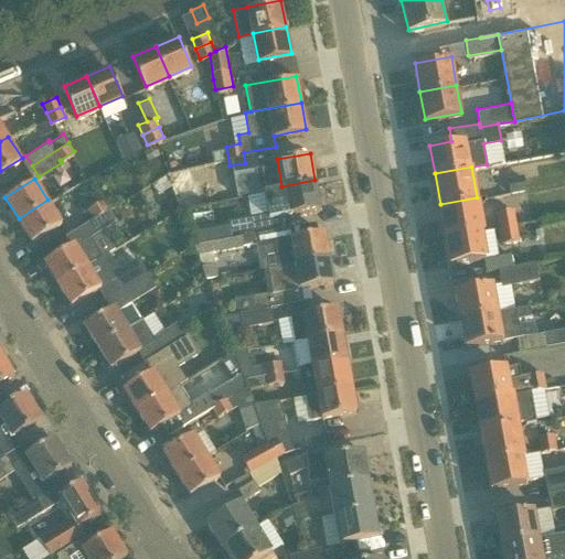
[(315,180),(281,186),(264,189),(268,211),(228,217),(232,235),(241,233),(257,230),(290,224),(288,212),(320,206),(315,180)]
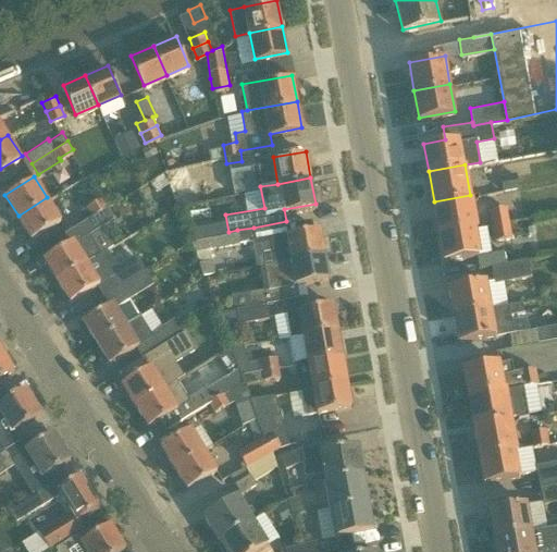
[(101,195),(86,205),(91,213),(107,204),(101,195)]
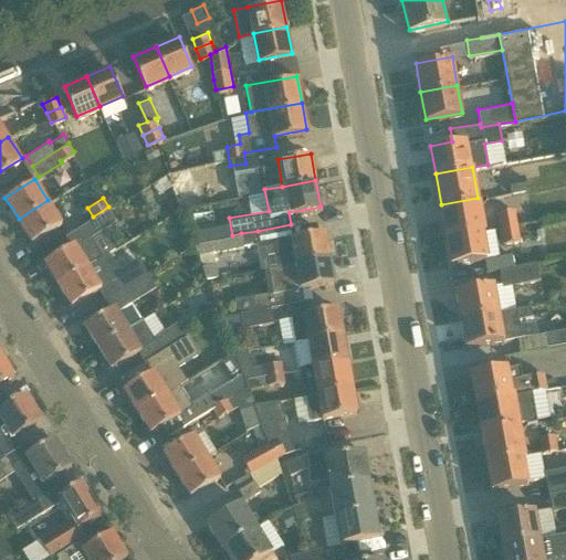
[(441,204),(447,233),(447,235),(481,230),(484,229),(478,198),(441,204)]
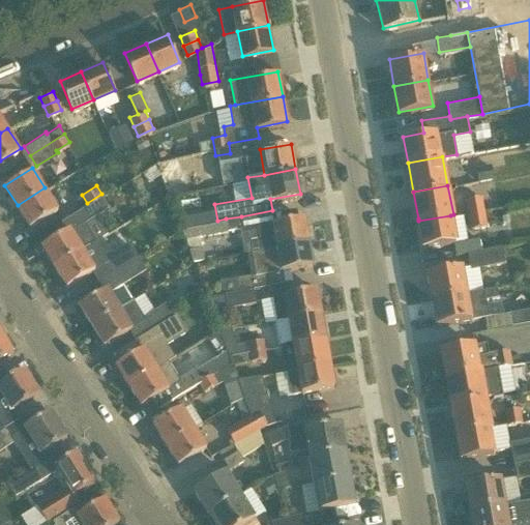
[(45,187),(18,205),(30,225),(57,208),(45,187)]
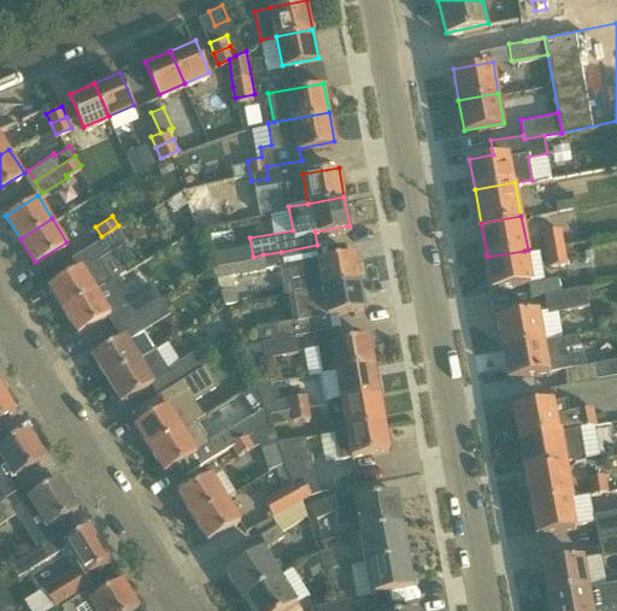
[(63,307),(109,280),(112,277),(99,256),(125,239),(122,233),(118,225),(101,236),(78,251),(86,262),(48,285),(63,307)]
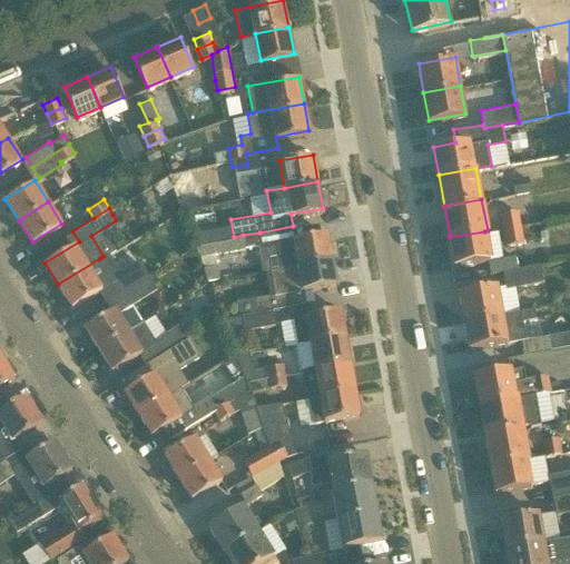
[(500,211),(503,227),(521,224),(518,208),(500,211)]
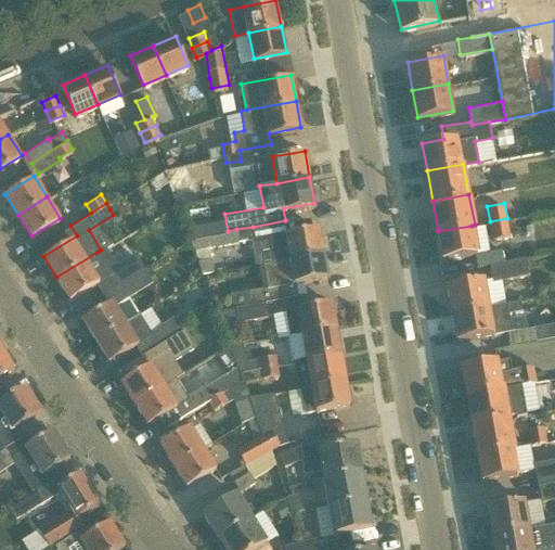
[(226,218),(208,221),(210,233),(228,231),(226,218)]
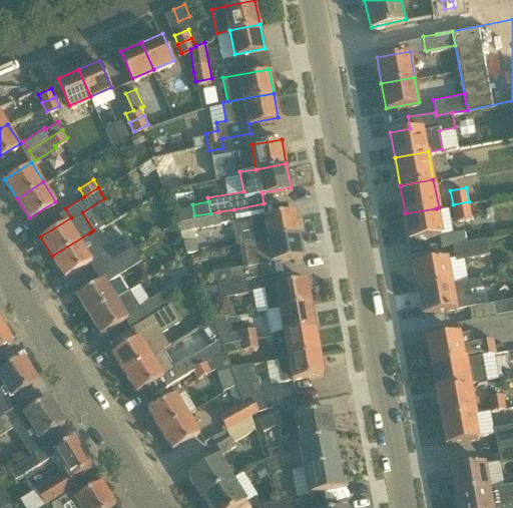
[(469,201),(453,204),(456,218),(472,215),(469,201)]
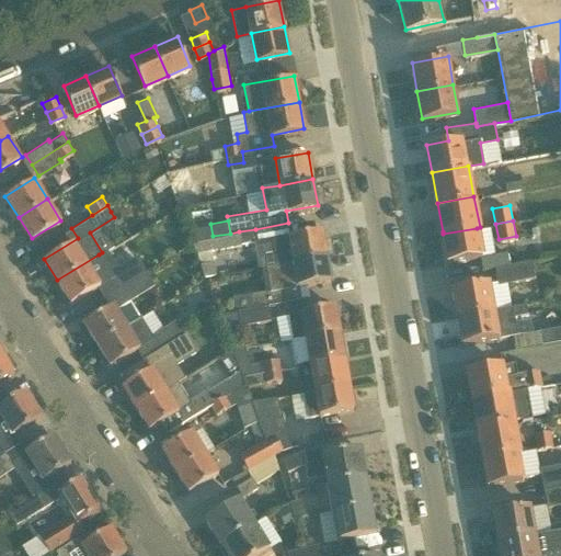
[(482,254),(477,228),(443,234),(447,261),(482,254)]
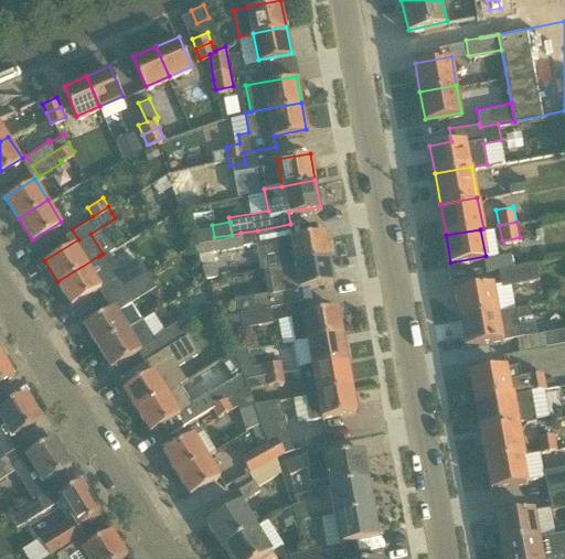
[(257,230),(241,233),(243,243),(259,240),(257,230)]
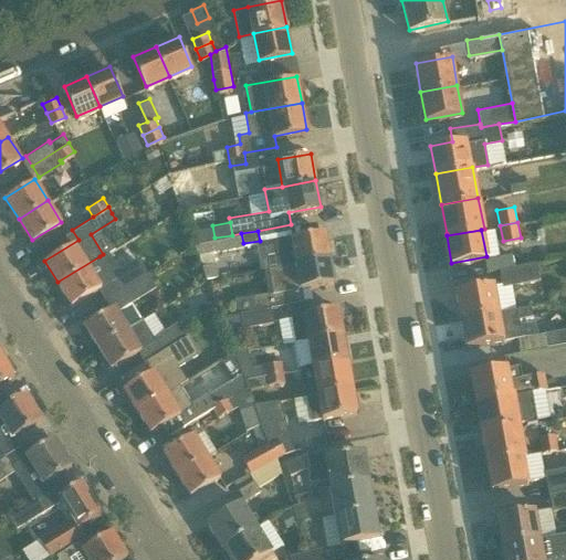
[(279,264),(280,264),(328,255),(325,231),(274,240),(279,264)]
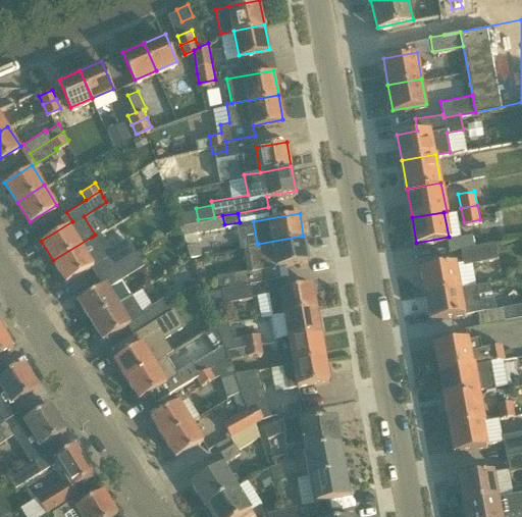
[(223,218),(180,225),(183,235),(185,238),(192,257),(202,255),(198,231),(224,227),(223,218)]
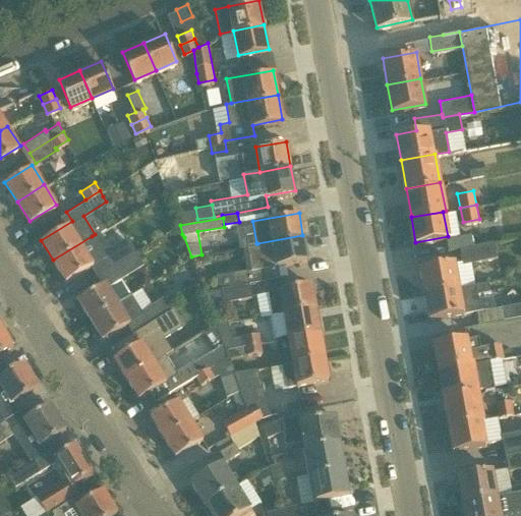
[(262,265),(246,268),(232,270),(234,283),(249,281),(280,275),(278,264),(306,259),(302,235),(257,243),(262,265)]
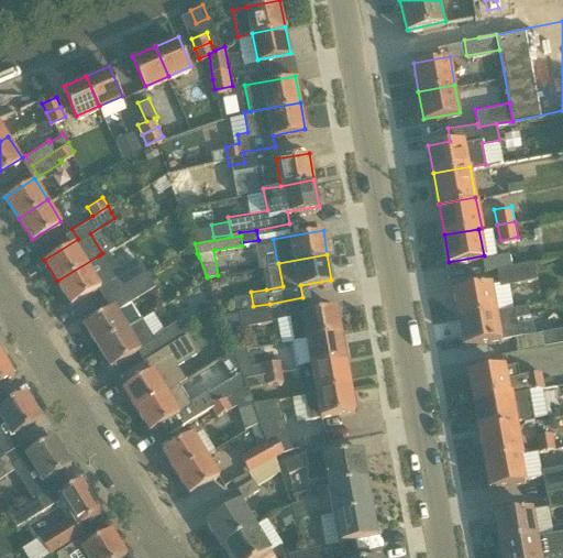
[(103,282),(110,292),(146,270),(138,255),(110,272),(99,255),(57,281),(70,303),(103,282)]
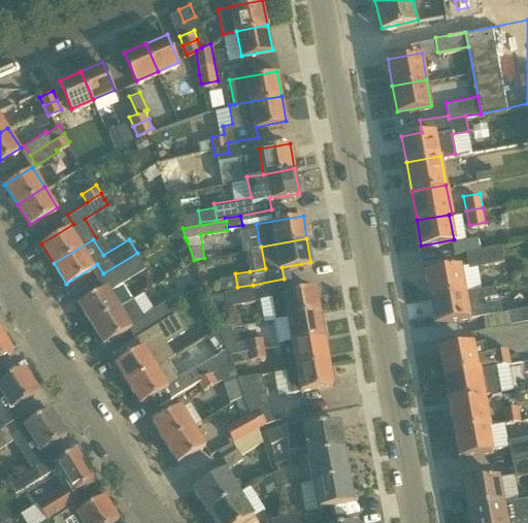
[(466,250),(468,264),(469,265),(503,259),(500,243),(466,250)]
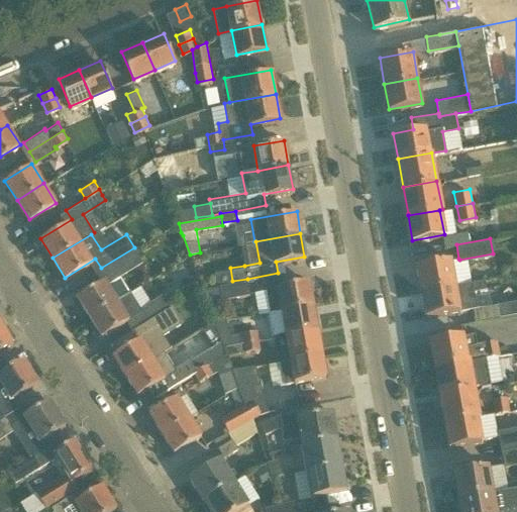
[(101,268),(107,278),(77,296),(89,315),(129,290),(120,275),(142,261),(134,247),(101,268)]
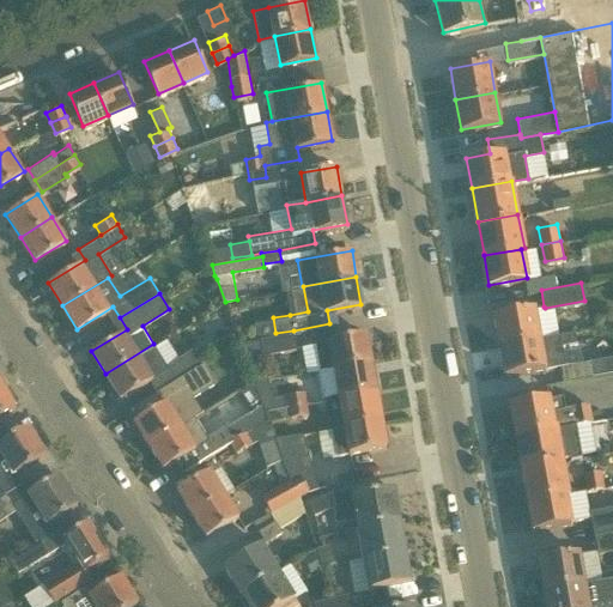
[(495,313),(499,344),(540,337),(534,305),(495,313)]
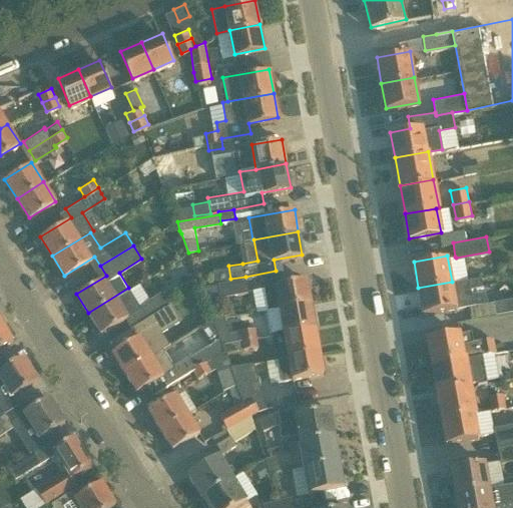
[(230,279),(217,282),(219,295),(247,291),(245,277),(230,279)]
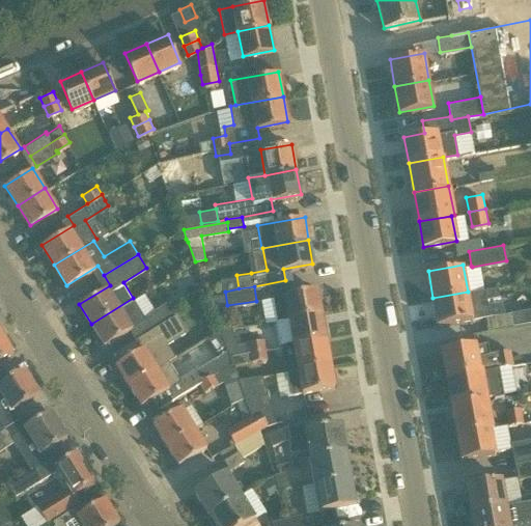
[(438,324),(472,317),(488,314),(485,297),(500,295),(498,286),(468,292),(432,298),(438,324)]
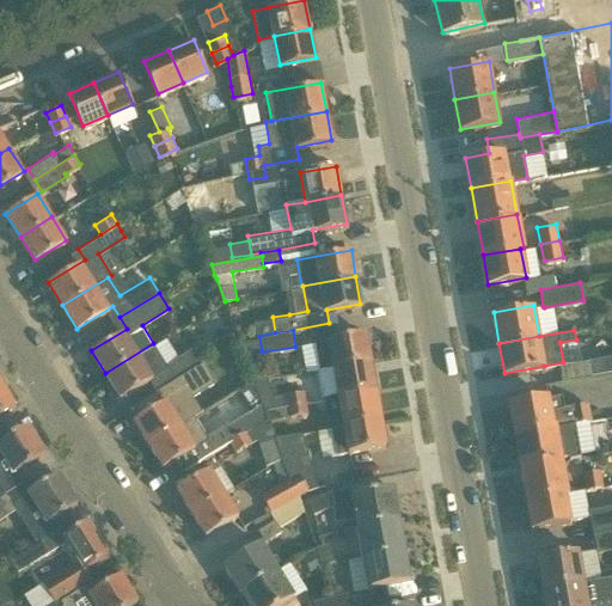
[(366,331),(328,338),(314,341),(319,368),(334,365),(371,359),(366,331)]
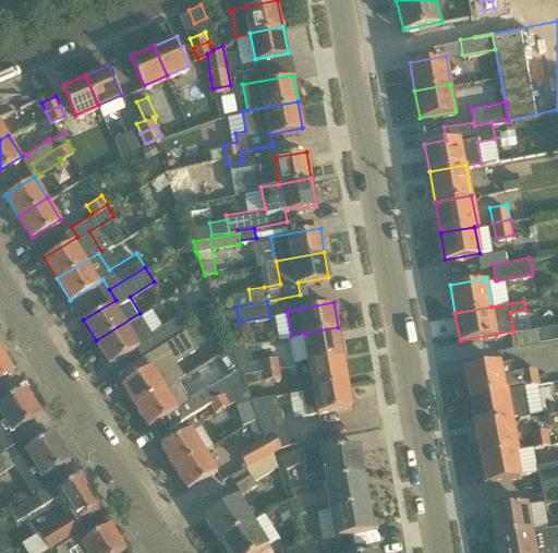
[(231,308),(220,310),(221,312),(222,323),(239,321),(237,307),(231,308)]
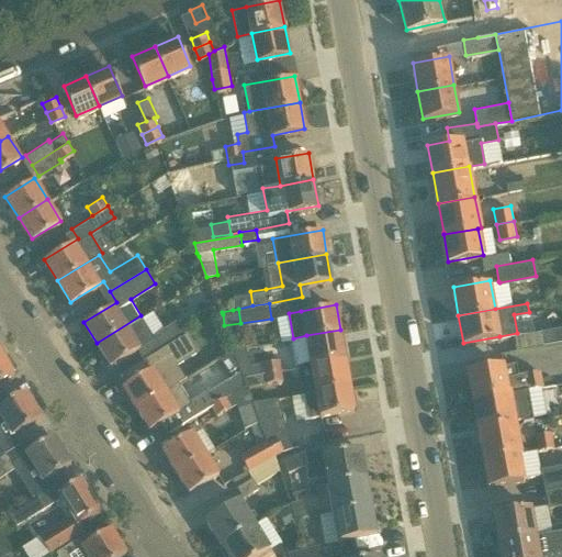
[(150,354),(171,341),(186,332),(177,319),(153,333),(141,315),(97,343),(110,365),(144,344),(150,354)]
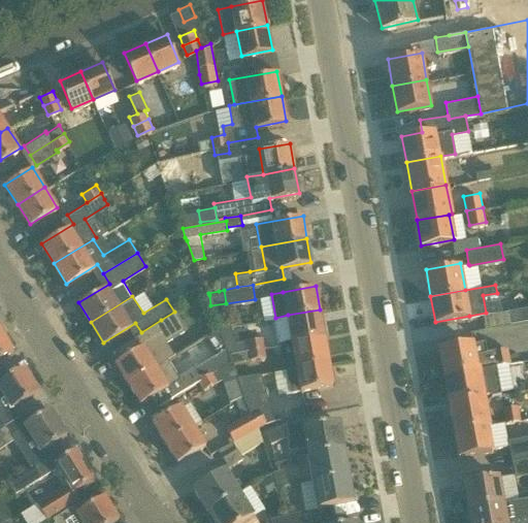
[(527,317),(527,304),(507,308),(509,321),(527,317)]
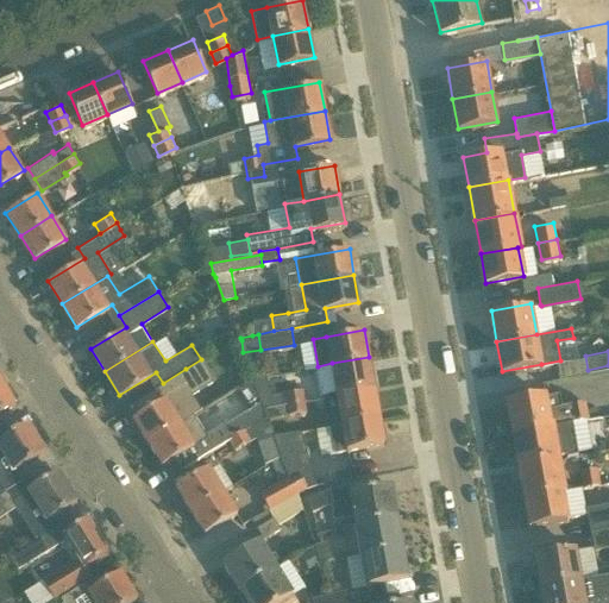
[(332,363),(337,393),(374,385),(369,357),(332,363)]
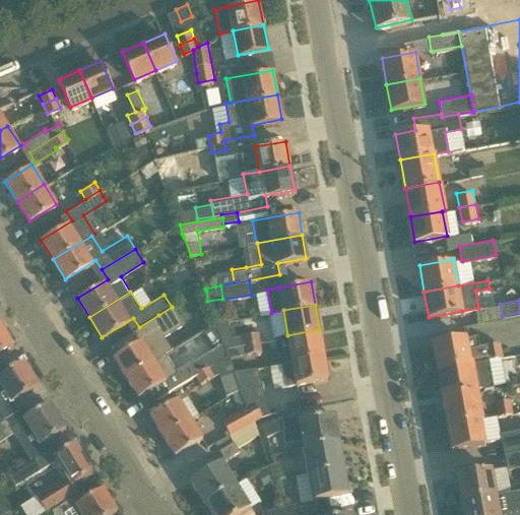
[(0,350),(13,342),(0,321),(0,350)]
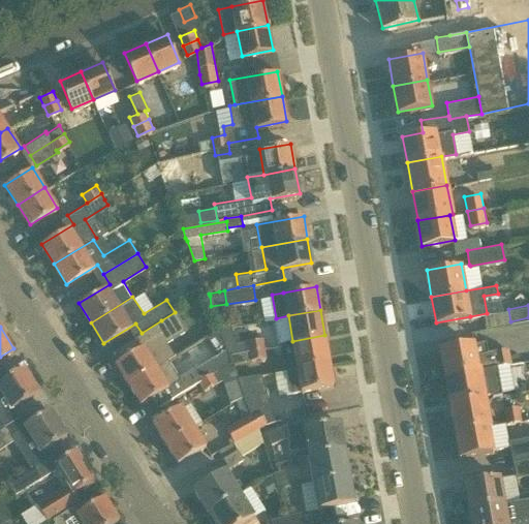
[(285,368),(286,368),(297,366),(330,361),(324,335),(292,341),(292,342),(294,353),(283,356),(285,368)]
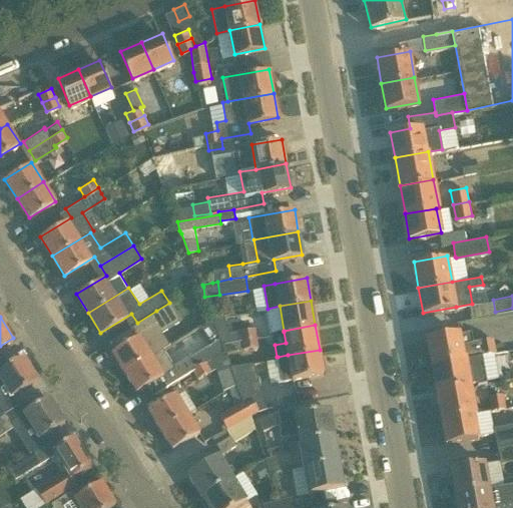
[(238,329),(240,338),(257,336),(254,327),(238,329)]
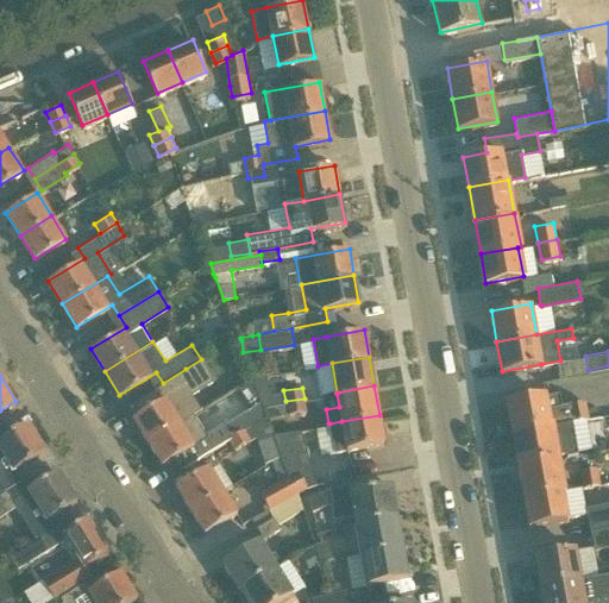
[(552,421),(570,419),(589,418),(585,400),(562,403),(559,391),(545,395),(544,393),(507,400),(513,429),(552,422),(552,421)]
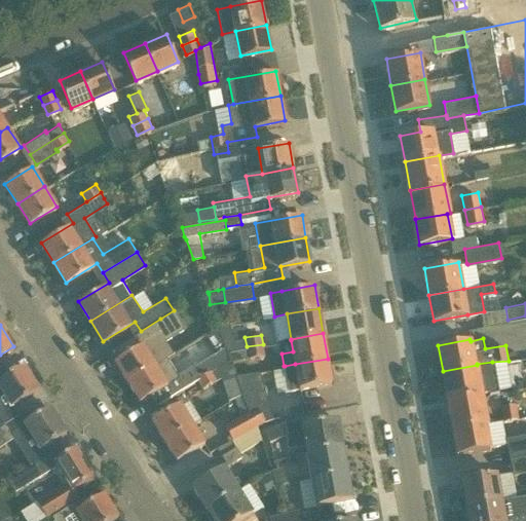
[(127,380),(155,363),(143,343),(115,361),(127,380)]
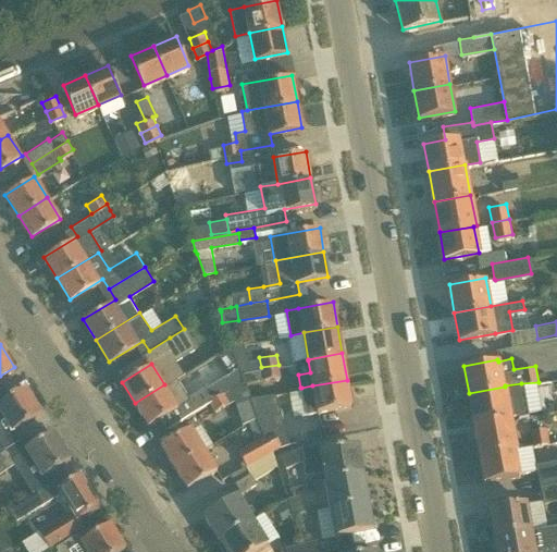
[(279,365),(261,367),(240,372),(244,379),(262,376),(262,378),(281,375),(279,365)]
